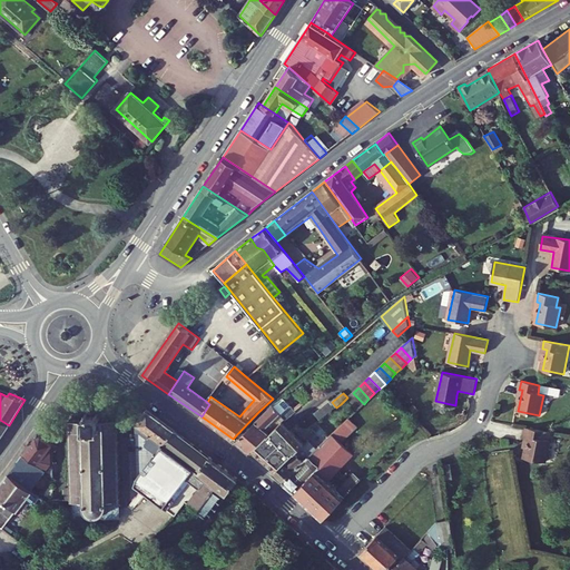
[(353,393),(347,397),(359,410),(364,404),(353,393)]
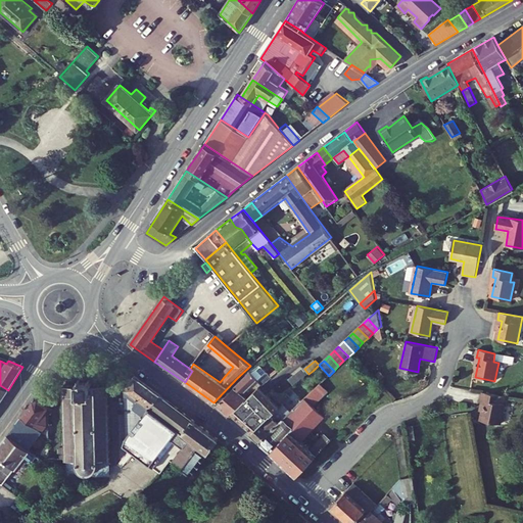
[(238,384),(217,405),(230,417),(232,414),(247,398),(249,397),(259,387),(263,385),(258,382),(267,373),(259,365),(250,372),(238,384)]
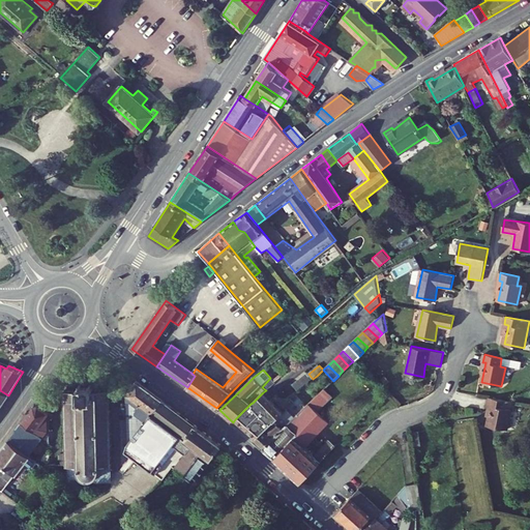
[(275,373),(270,378),(275,382),(281,378),(275,373)]
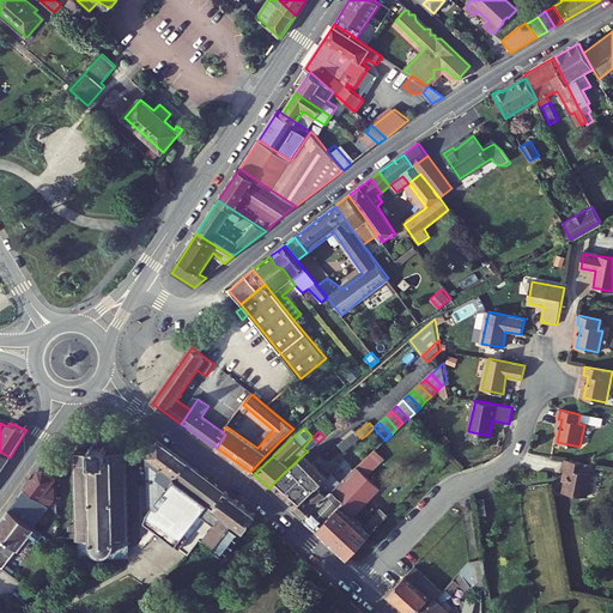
[(362,438),(357,432),(340,445),(345,451),(362,438)]
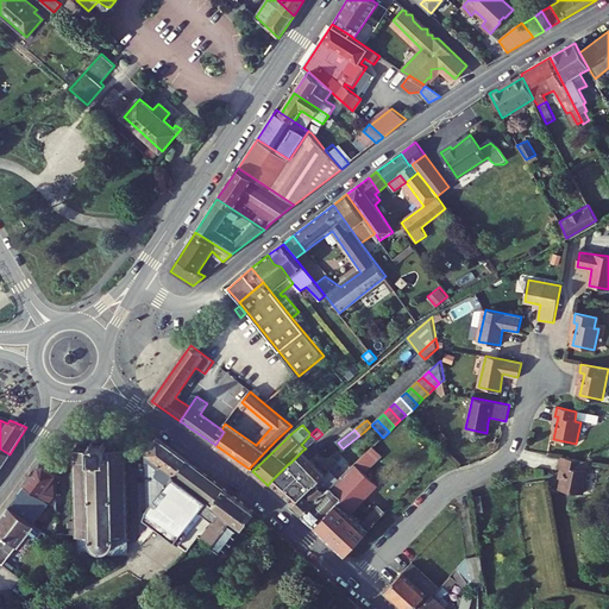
[(316,439),(311,434),(301,445),(306,449),(316,439)]
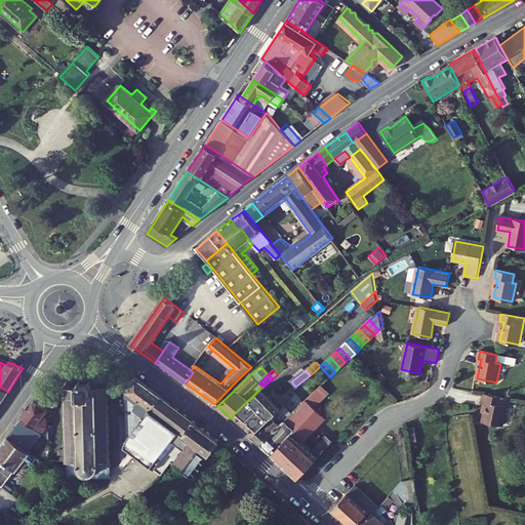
[(161,397),(135,377),(126,390),(126,403),(136,412),(127,425),(127,439),(161,397)]
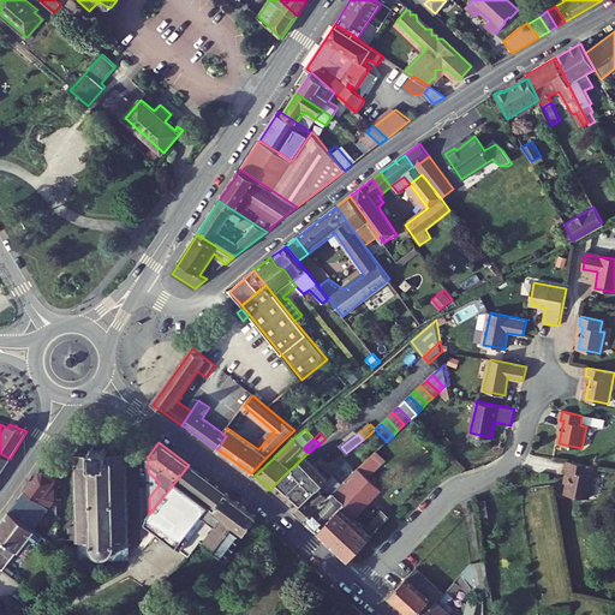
[(93,447),(93,453),(77,453),(78,525),(70,526),(71,541),(79,539),(81,557),(81,561),(130,560),(129,452),(113,453),(113,447),(109,447),(109,443),(96,445),(95,448),(93,447)]
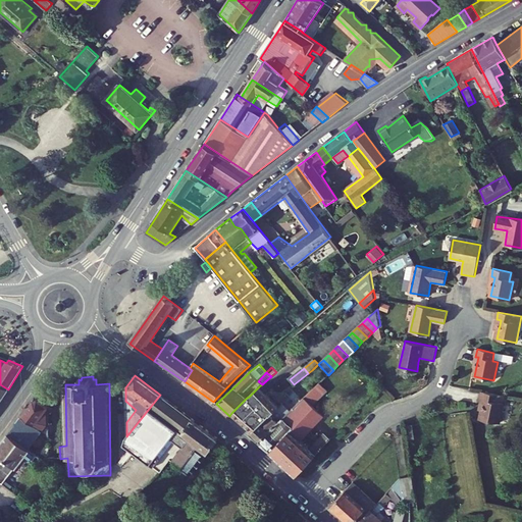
[(295,407),(259,441),(270,452),(291,430),(302,440),(324,416),(314,406),(327,390),(320,383),(295,407)]
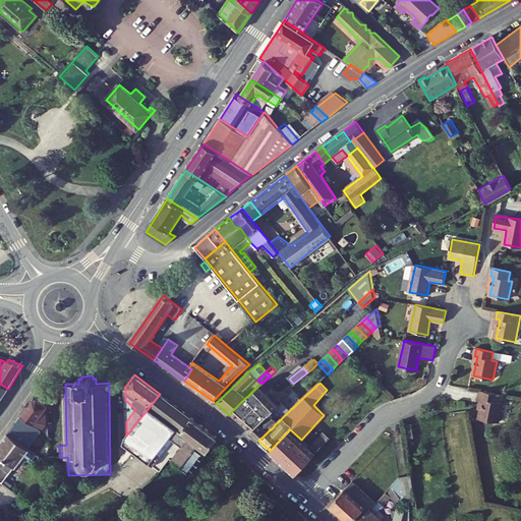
[(0,400),(8,389),(0,384),(0,400)]
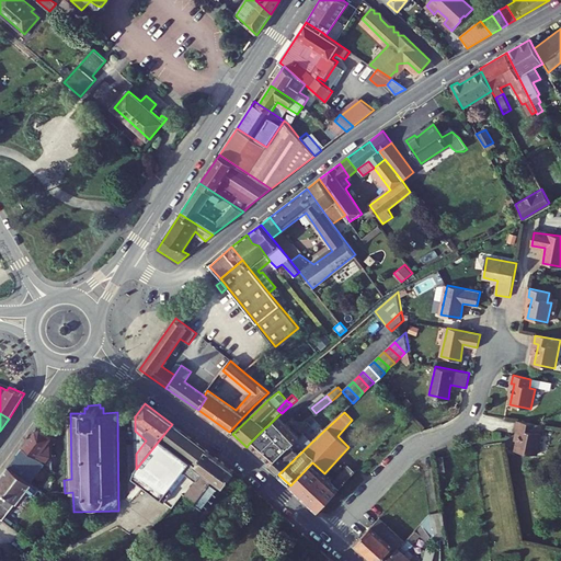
[(300,437),(278,415),(267,426),(265,427),(249,444),(273,464),(300,437)]
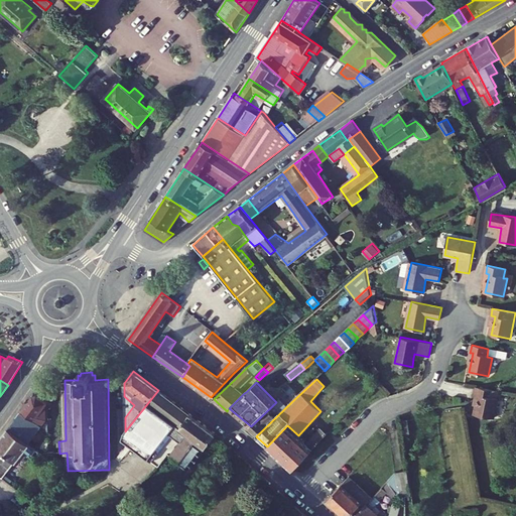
[(499,391),(477,387),(475,394),(479,395),(475,415),(493,418),(499,391)]
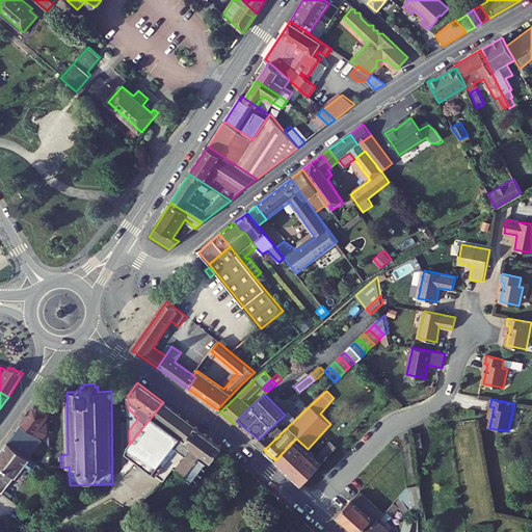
[(171,409),(163,402),(129,445),(127,453),(137,460),(137,461),(140,448),(162,421),(171,409)]
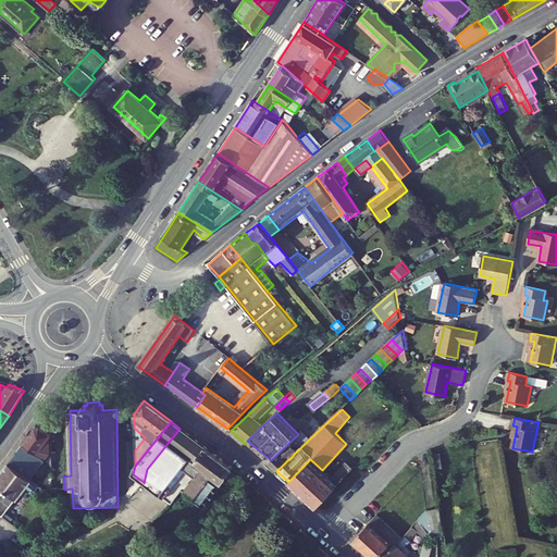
[(39,470),(46,474),(52,466),(52,435),(40,425),(35,428),(10,462),(24,474),(33,465),(37,470),(39,470)]
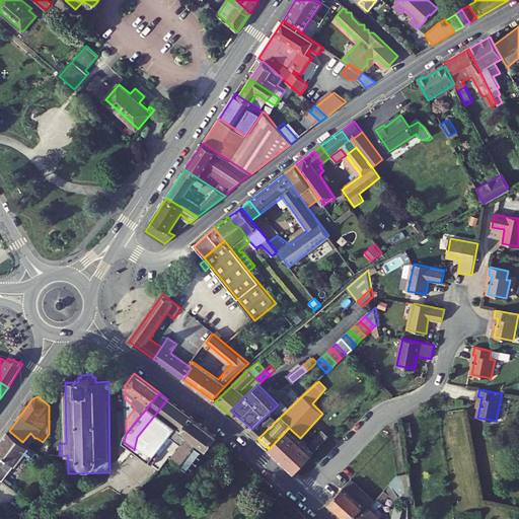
[(217,436),(167,399),(137,437),(134,450),(138,452),(160,468),(169,456),(181,465),(198,443),(208,449),(211,445),(215,439),(217,436)]
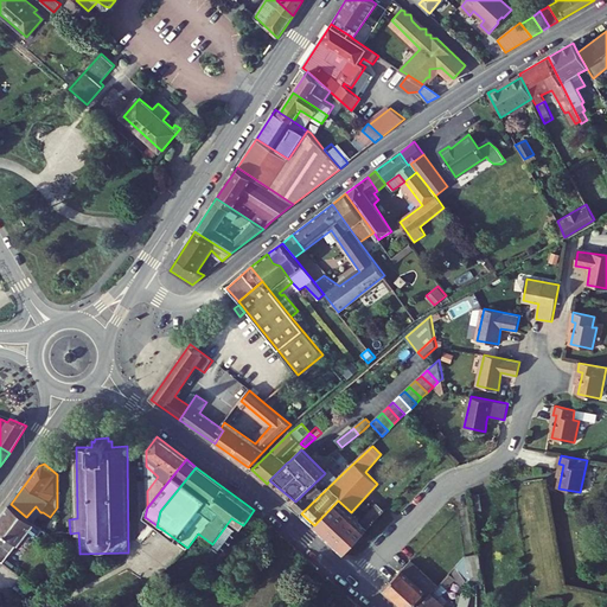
[(325,473),(295,502),(292,504),(301,513),(343,473),(339,470),(334,474),(330,470),(325,473)]
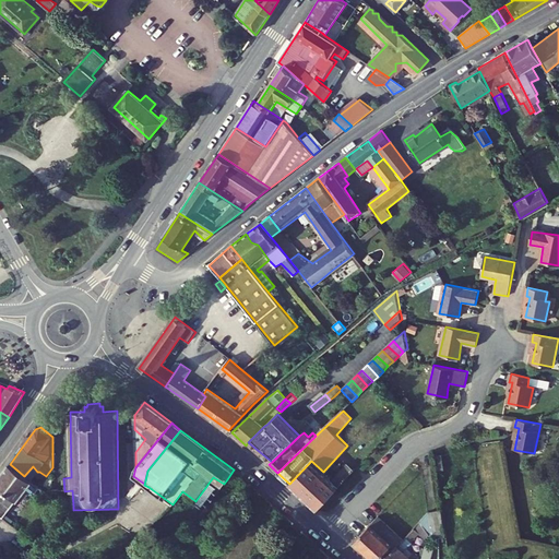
[(375,441),(361,455),(365,459),(378,444),(375,441)]
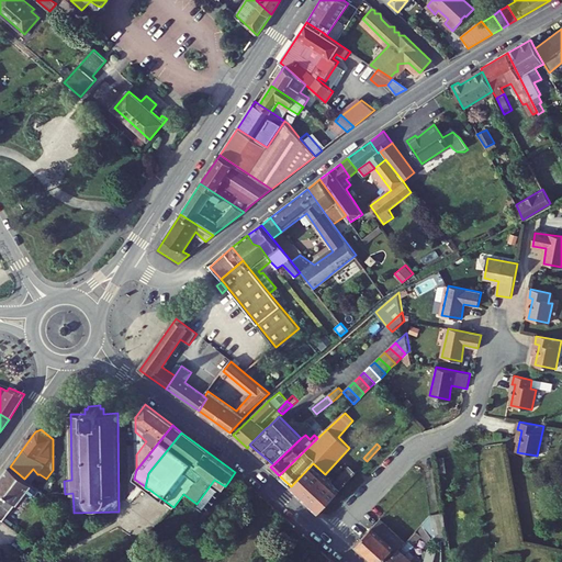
[(357,464),(360,468),(367,461),(363,458),(357,464)]
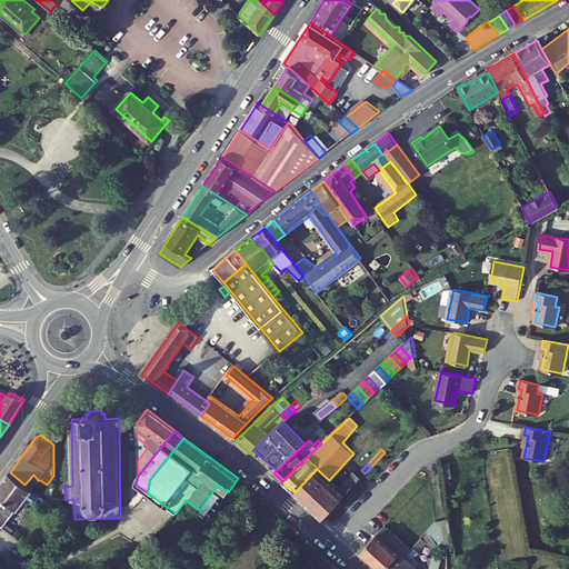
[(338,489),(329,480),(317,469),(295,492),(323,519),(352,488),(346,481),(338,489)]
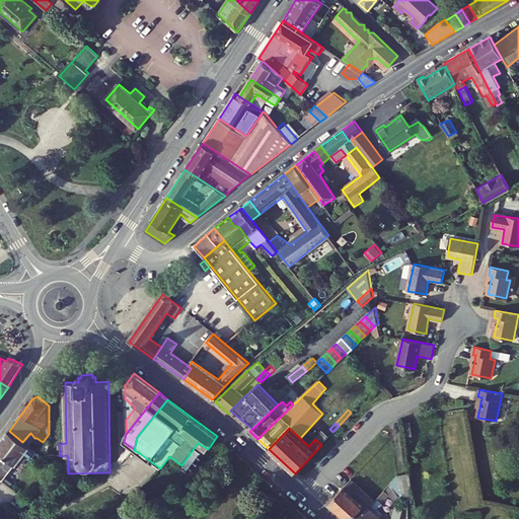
[(22,442),(9,431),(0,443),(0,478),(3,482),(23,455),(31,460),(38,454),(22,442)]
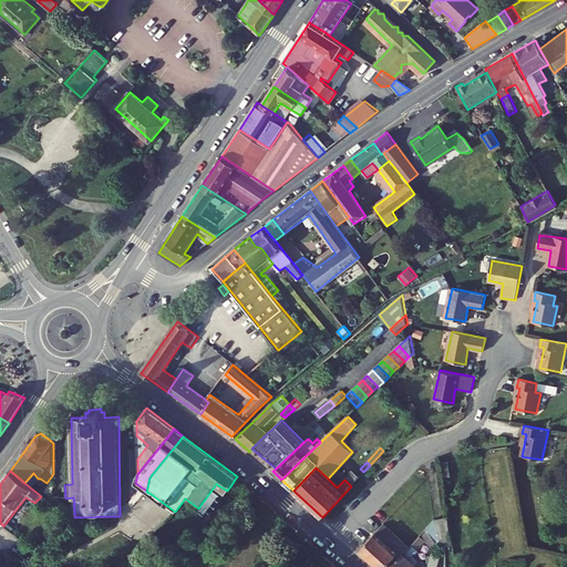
[(353,471),(344,480),(351,486),(360,476),(353,471)]
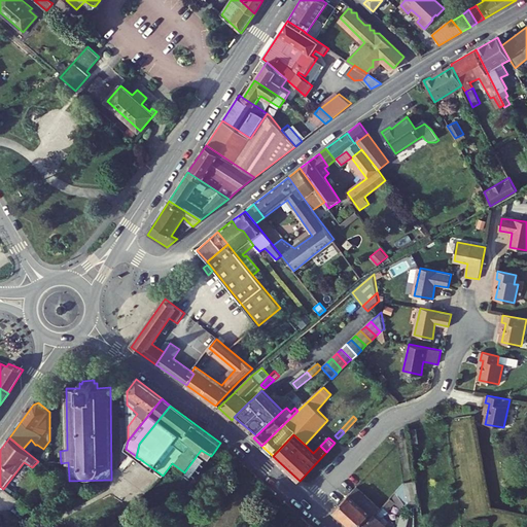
[(222,449),(218,446),(214,452),(218,455),(222,449)]
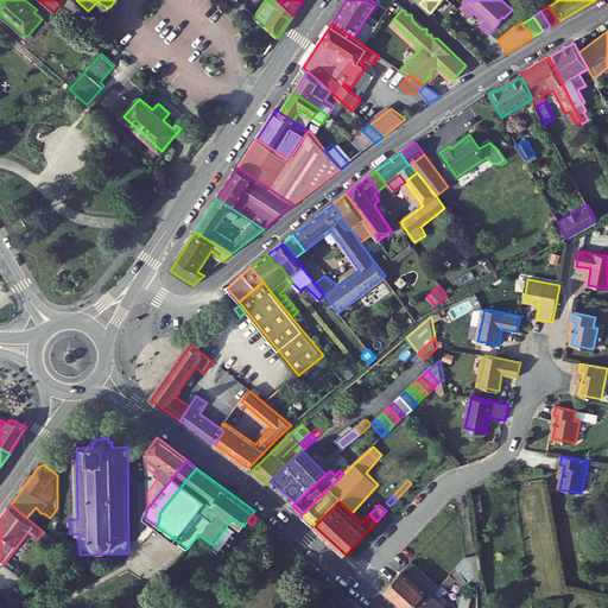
[(232,519),(213,545),(222,551),(227,551),(233,543),(234,544),(239,538),(238,537),(242,529),(244,527),(244,526),(232,519)]
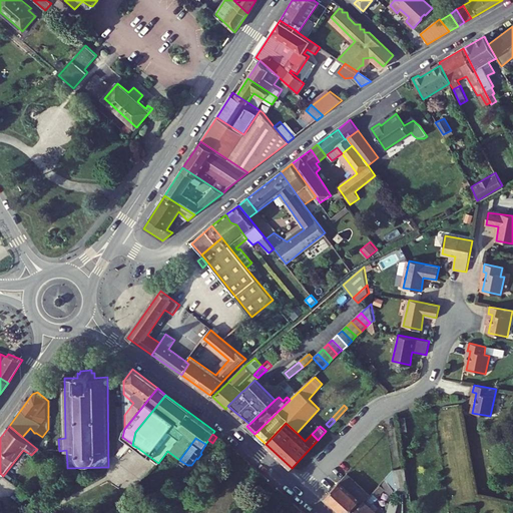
[(395,469),(381,484),(386,489),(393,496),(397,496),(397,492),(410,491),(406,468),(395,469)]
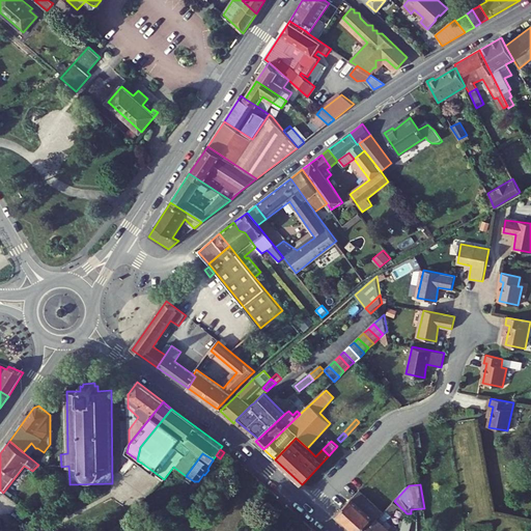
[(367,530),(384,513),(360,492),(337,516),(354,530),(367,530)]
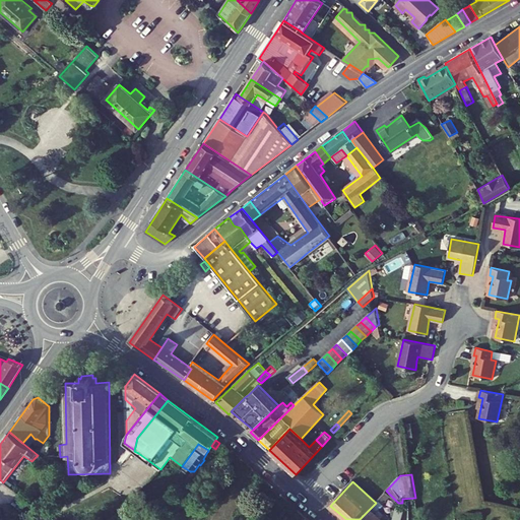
[(386,491),(376,503),(360,519),(391,519),(380,509),(391,496),(386,491)]
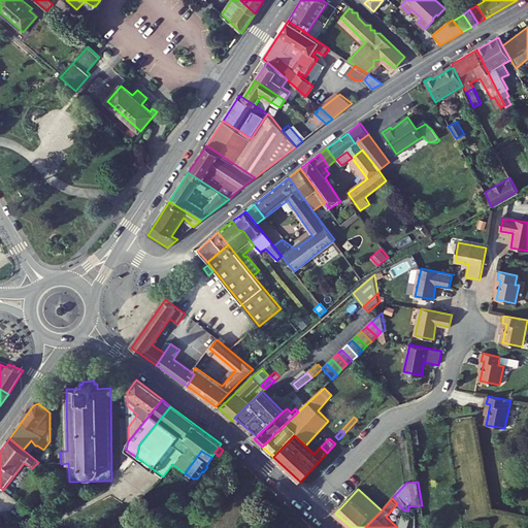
[(406,516),(403,515),(399,527),(406,527),(409,517),(406,516)]
